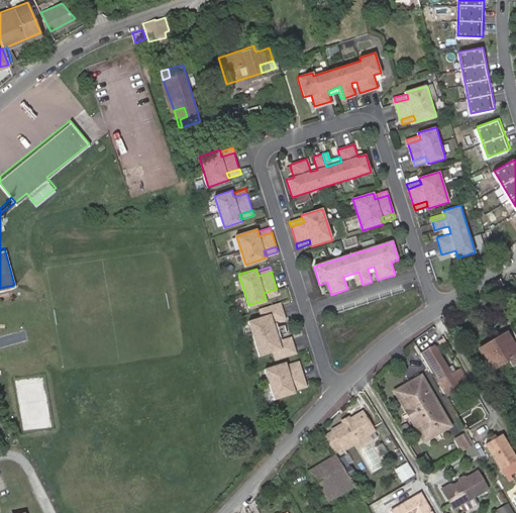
[(343,277),(344,280),(354,277),(357,287),(363,285),(358,272),(343,277)]
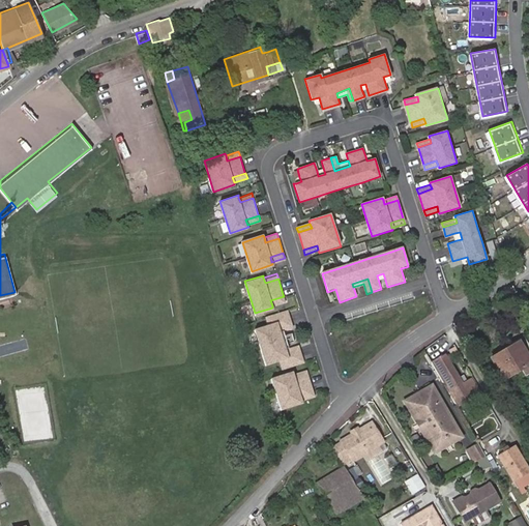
[(286,301),(284,296),(270,300),(272,305),(286,301)]
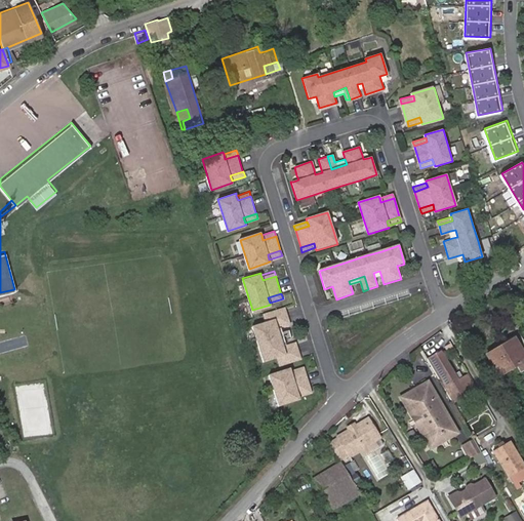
[(285,306),(271,310),(274,318),(266,320),(252,324),(264,360),(277,355),(285,353),(287,361),(301,357),(300,355),(296,341),(295,339),(286,343),(283,344),(277,326),(281,325),(290,322),(289,321),(285,306)]
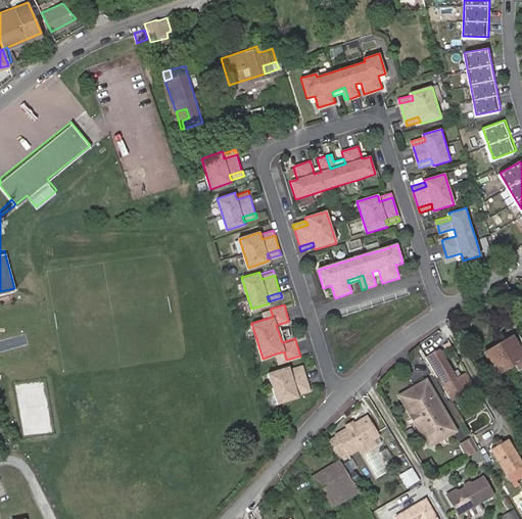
[(270,309),(262,311),(265,319),(273,317),(270,309)]
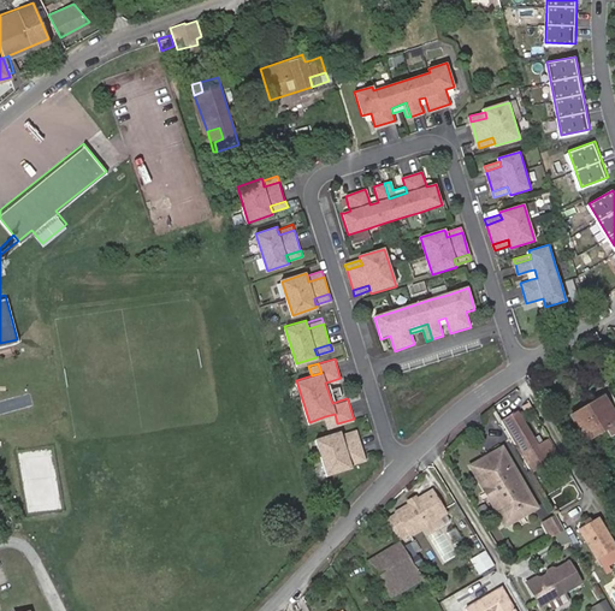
[(330,381),(325,383),(332,403),(336,402),(335,396),(342,393),(338,385),(332,387),(330,381)]
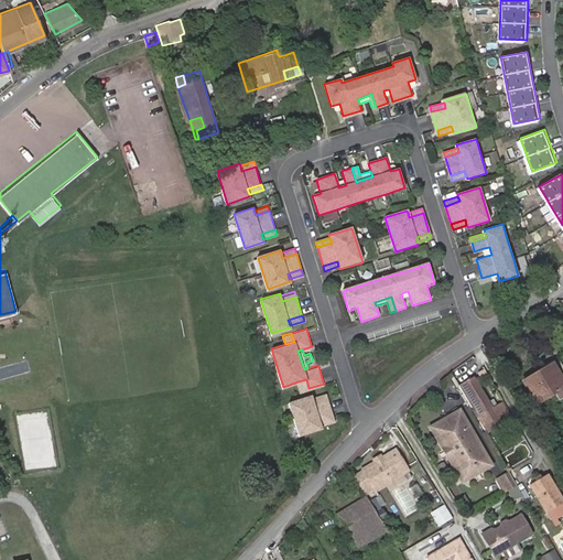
[(562,390),(562,381),(550,361),(521,377),(534,398),(553,387),(558,394),(562,390)]
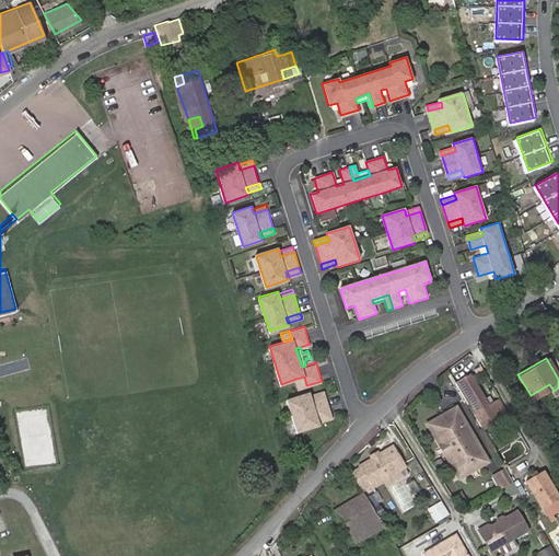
[(468,373),(470,375),(476,371),(478,373),(481,371),(478,367),(468,373)]
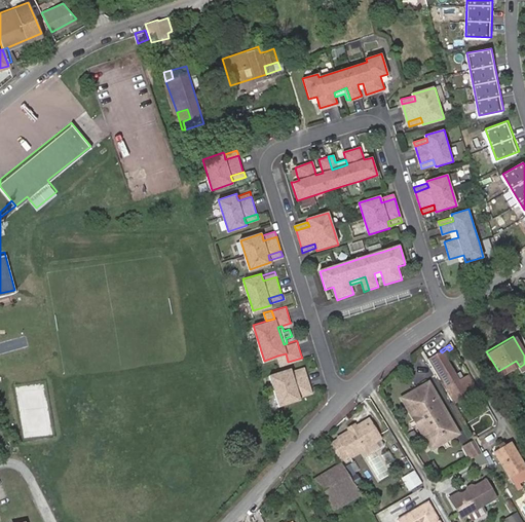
[(450,369),(446,360),(442,352),(440,350),(432,356),(451,390),(455,398),(463,393),(474,386),(465,373),(456,379),(450,369)]
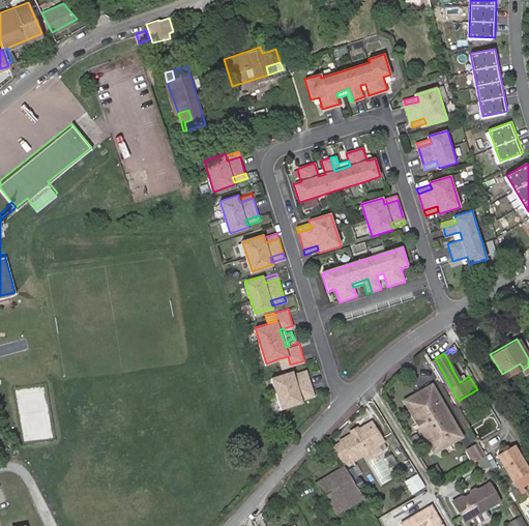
[(288,356),(280,358),(282,367),(290,364),(288,356)]
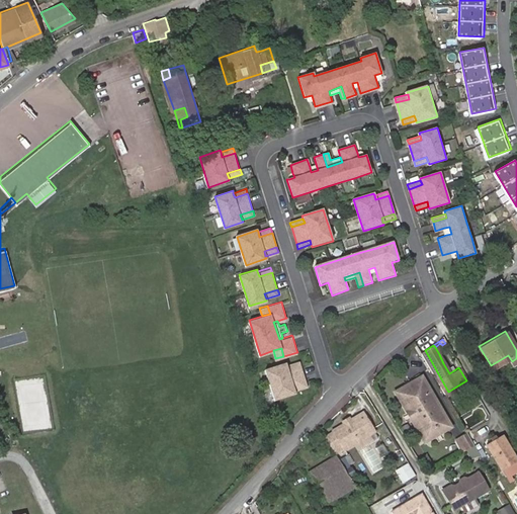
[(443,352),(439,354),(443,363),(448,361),(443,352)]
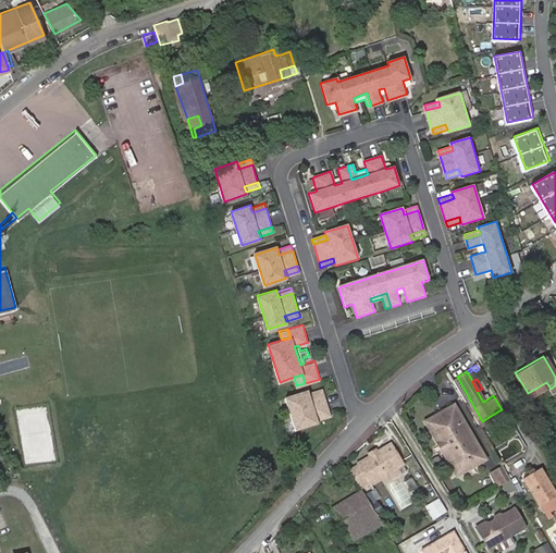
[(322,386),(308,390),(310,395),(323,391),(322,386)]
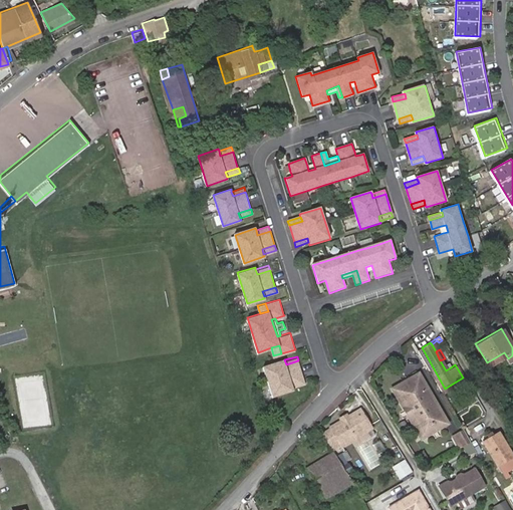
[(284,357),(263,364),(273,395),(293,389),(292,387),(291,381),(304,377),(303,376),(299,362),(298,360),(286,364),(284,359),(284,357)]
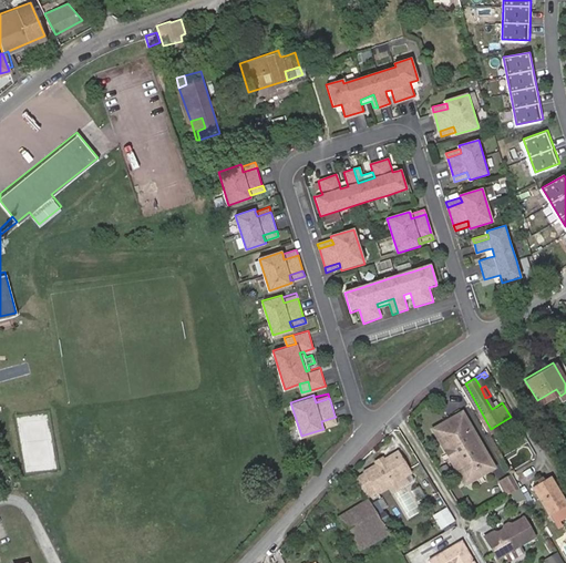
[(461,408),(431,426),(464,482),(494,464),(461,408)]
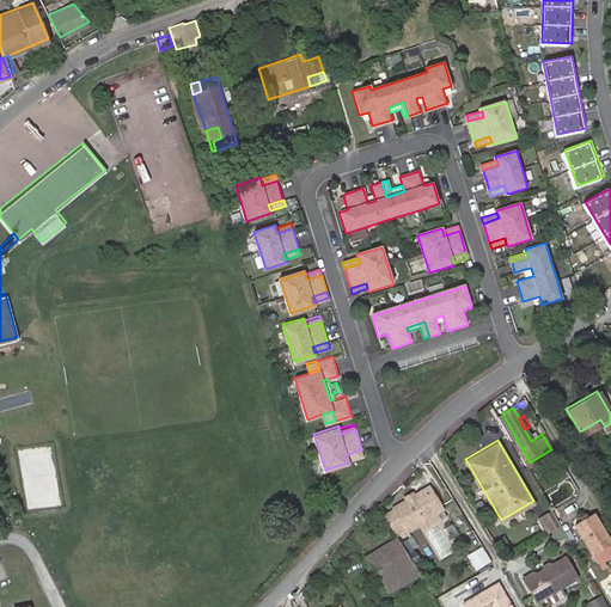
[(362,449),(347,454),(348,460),(364,455),(362,449)]
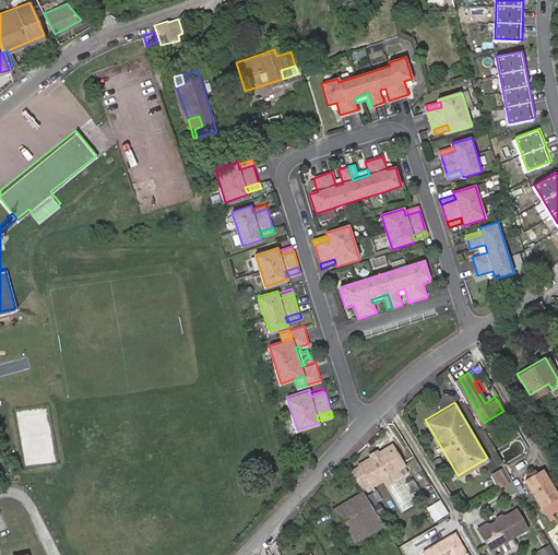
[(499,444),(507,457),(526,446),(519,433),(499,444)]
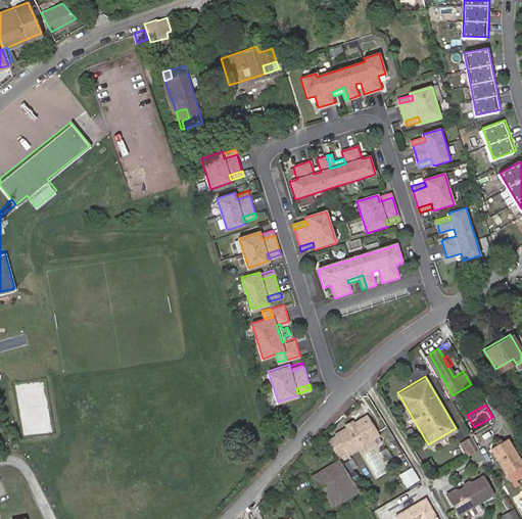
[(351,420),(345,424),(334,430),(327,436),(338,455),(345,450),(377,431),(366,412),(351,420)]
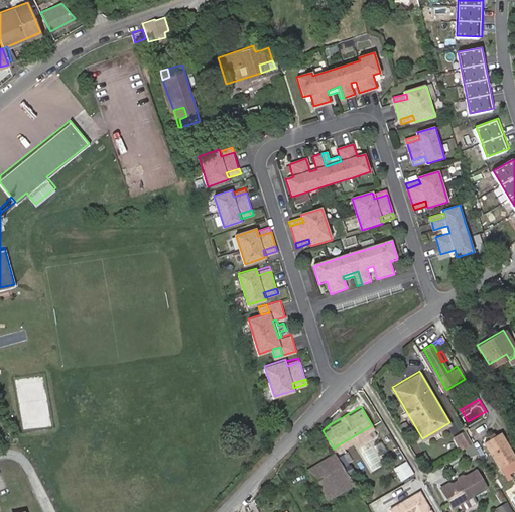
[(493,462),(509,453),(494,426),(488,429),(483,432),(478,435),(493,462)]
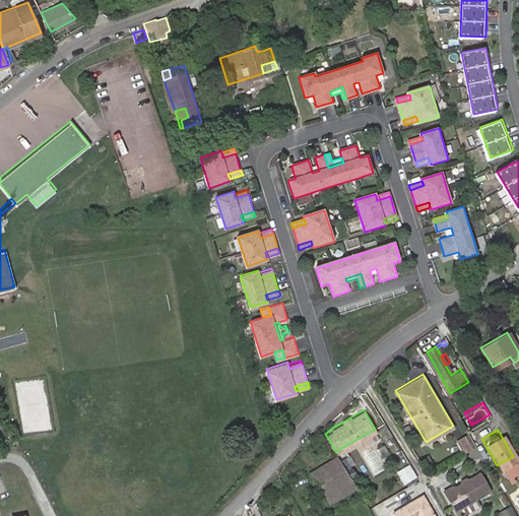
[(466,448),(474,444),(467,432),(459,436),(466,448)]
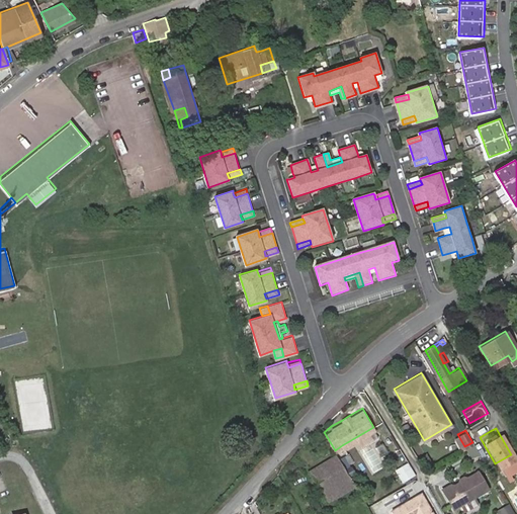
[(338,456),(336,452),(308,470),(310,475),(338,456)]
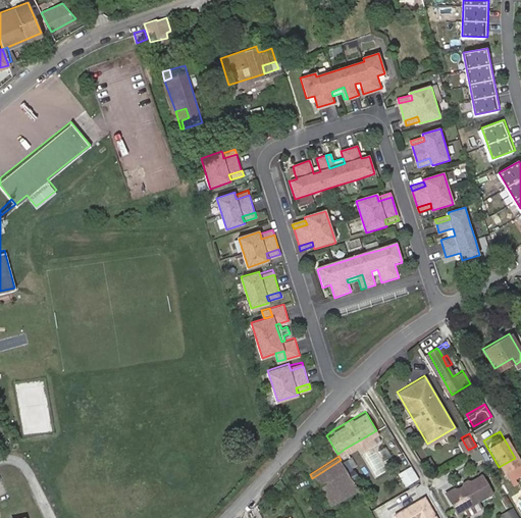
[(519,465),(515,458),(499,467),(503,474),(519,465)]
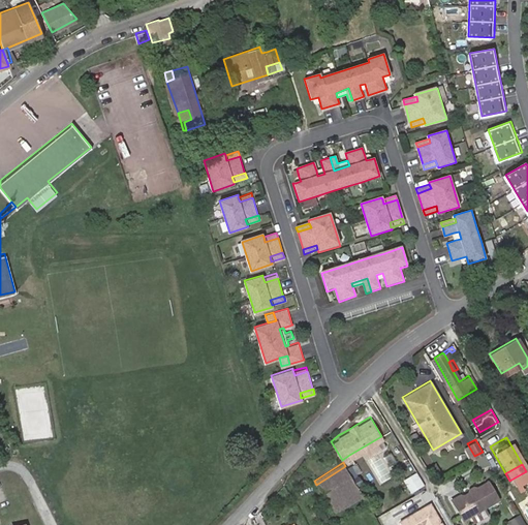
[(345,490),(356,484),(345,466),(316,485),(332,508),(350,497),(345,490)]
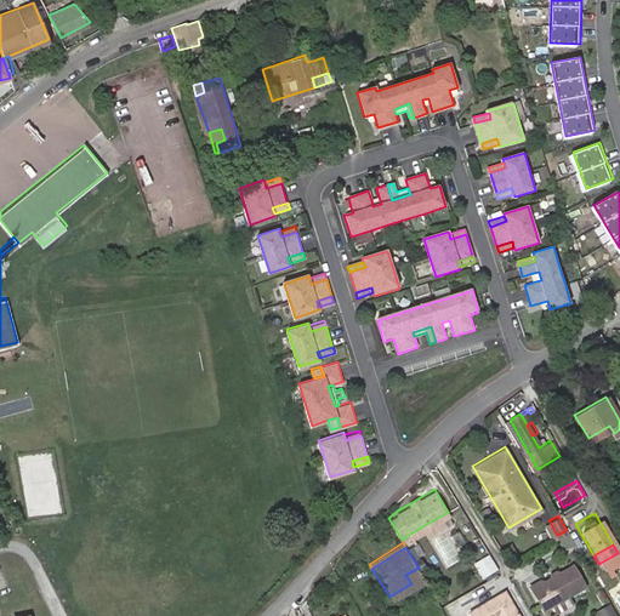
[(495,565),(485,551),(471,560),(479,575),(495,565)]
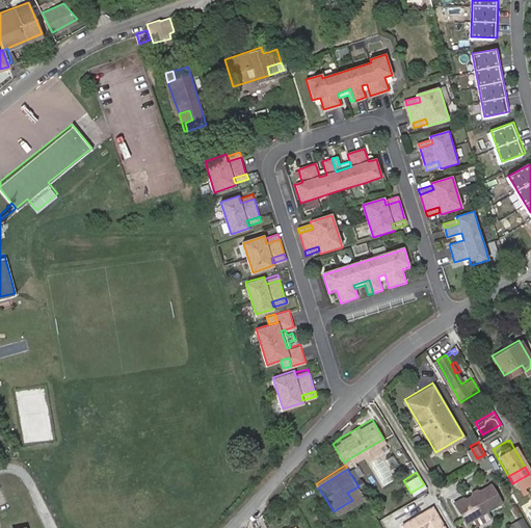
[(473,493),(470,492),(460,498),(459,496),(452,500),(463,520),(499,499),(487,481),(475,489),(475,491),(473,493)]
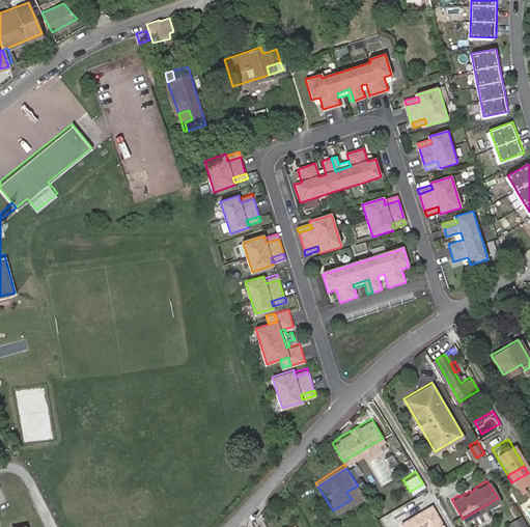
[(426,526),(439,520),(428,503),(398,522),(401,526),(426,526)]
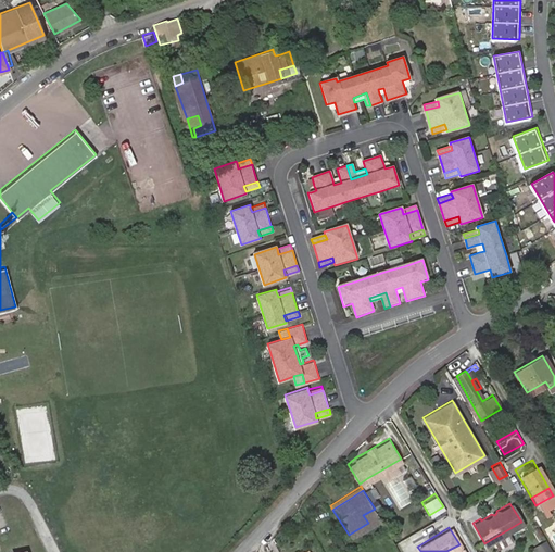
[(534,551),(545,546),(539,534),(527,541),(532,551),(534,551)]
